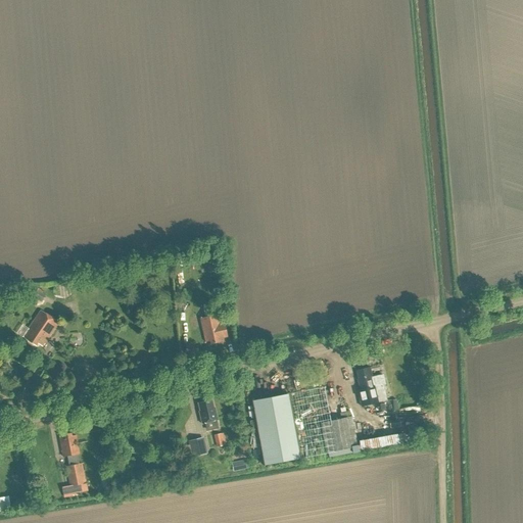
[(30,296),(42,302),(45,294),(33,288),(30,296)]
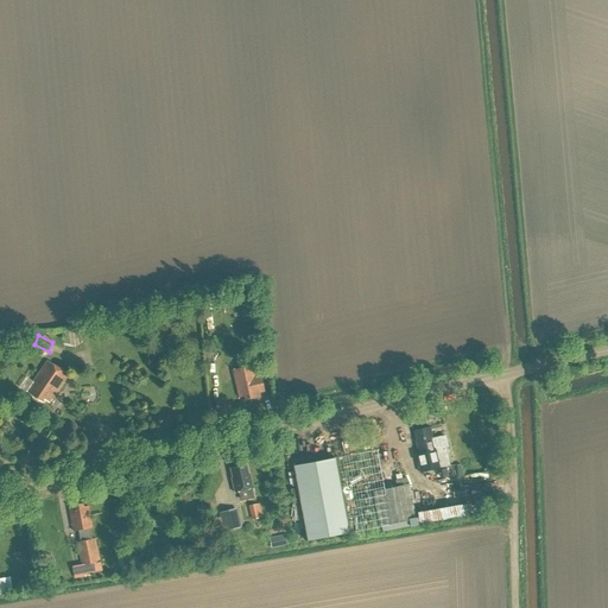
[(48,361),(26,392),(40,403),(43,399),(49,403),(68,375),(48,361)]
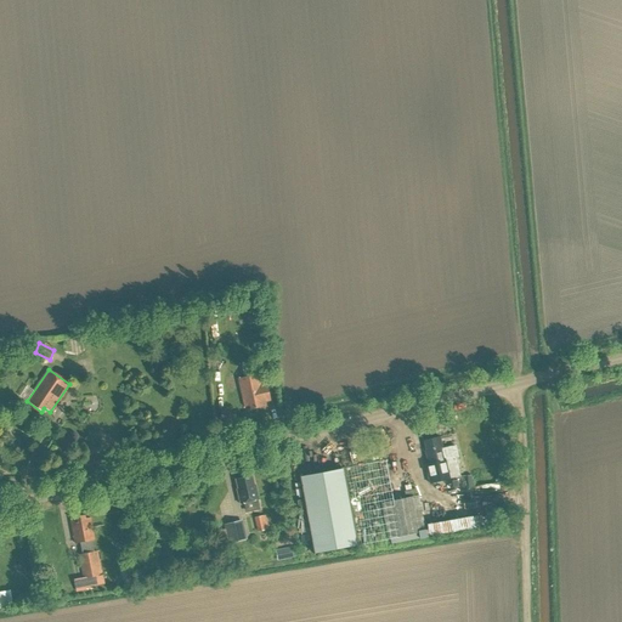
[(249,406),(250,410),(266,407),(265,401),(270,400),(266,384),(261,384),(259,374),(238,379),(244,407),(249,406)]
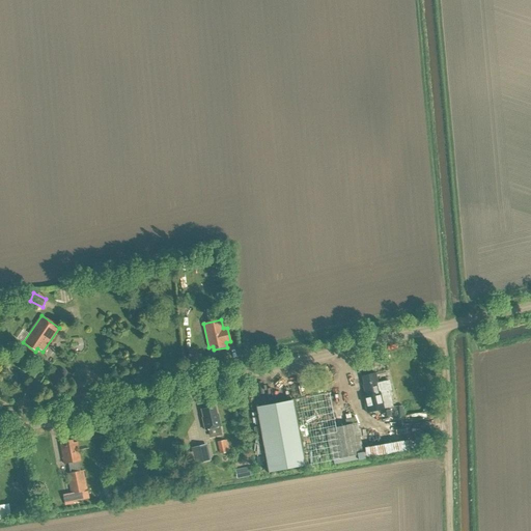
[(374,373),(361,376),(363,385),(362,385),(364,396),(363,396),(366,413),(392,407),(389,390),(391,389),(389,380),(376,383),(374,373)]
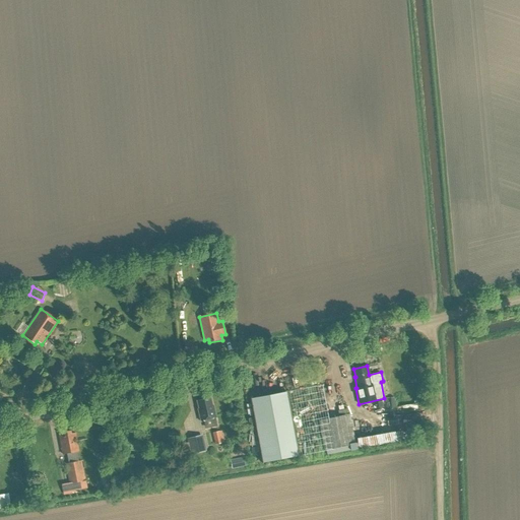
[(300,455),(287,390),(250,397),(262,462),(300,455)]
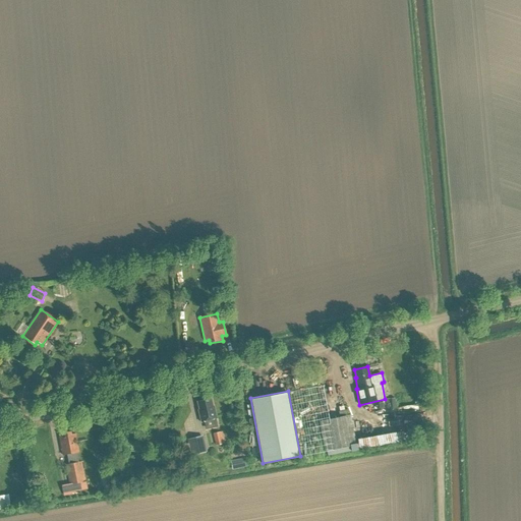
[(199,410),(197,410),(200,422),(216,418),(213,406),(212,407),(210,399),(197,402),(199,410)]
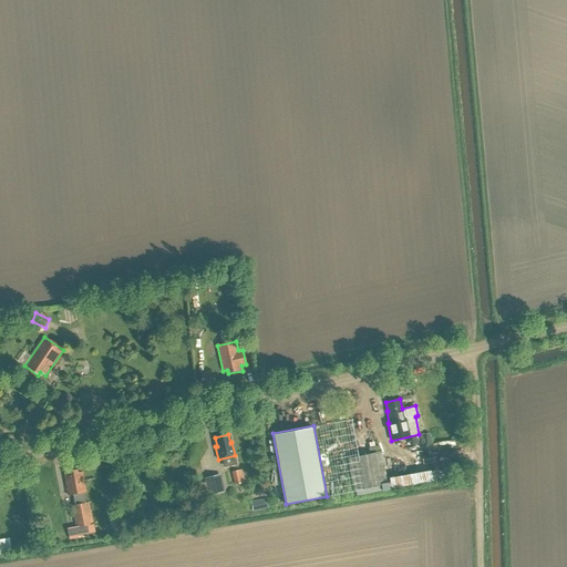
[(394,455),(393,453),(381,455),(381,452),(347,459),(353,491),(388,484),(388,487),(423,481),(419,460),(415,461),(413,451),(394,455)]
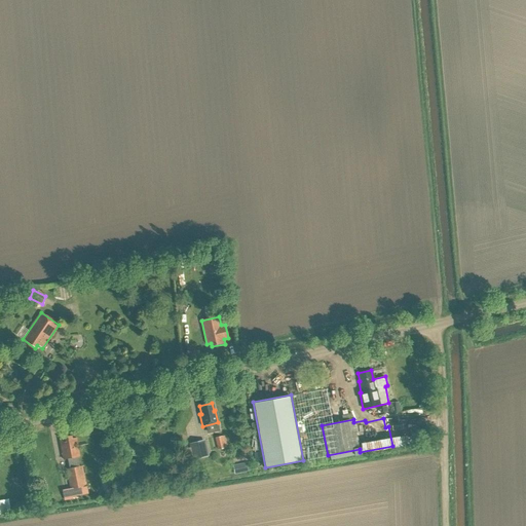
[(63,459),(67,458),(68,461),(71,465),(72,468),(67,470),(72,497),(82,495),(81,488),(84,487),(80,466),(79,467),(77,457),(79,456),(76,439),(72,439),(71,436),(63,437),(63,441),(60,441),(63,459)]
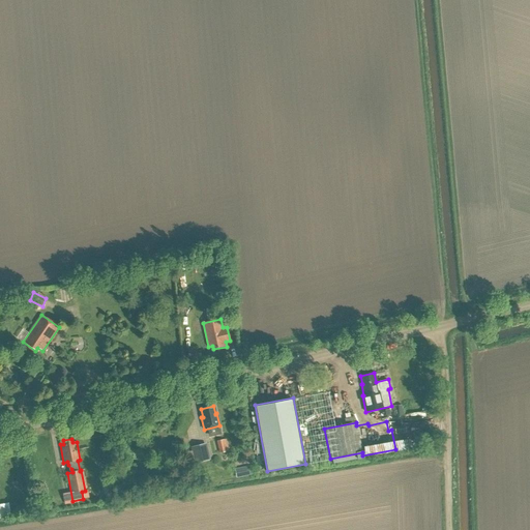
[(226,452),(223,440),(216,442),(219,453),(226,452)]
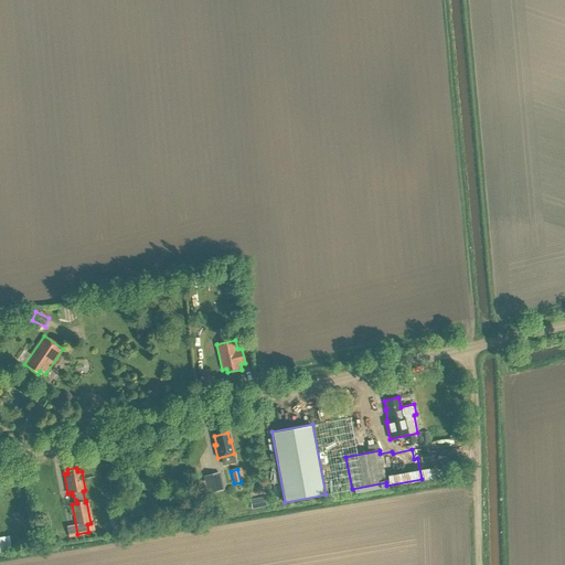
[(224,490),(220,472),(203,477),(208,494),(224,490)]
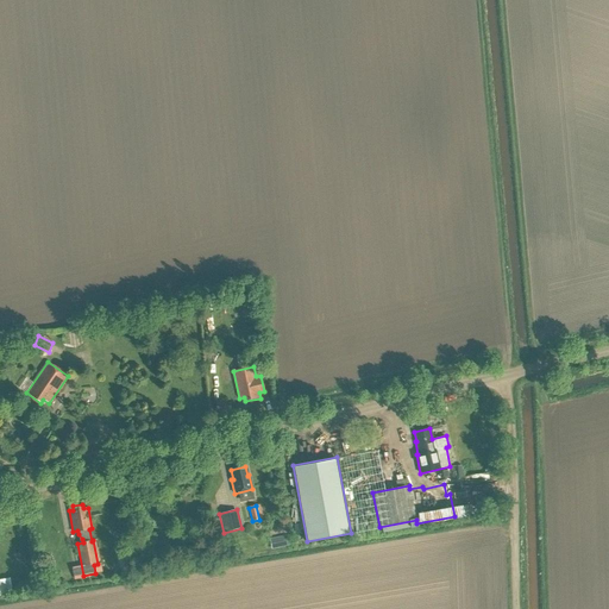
[(274,545),(287,544),(286,527),(272,528),(274,545)]
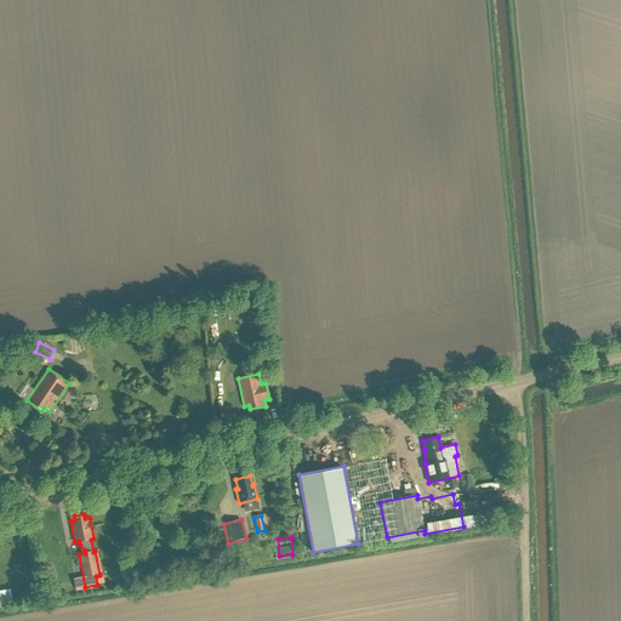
[(0,607),(13,605),(10,590),(0,591),(0,607)]
